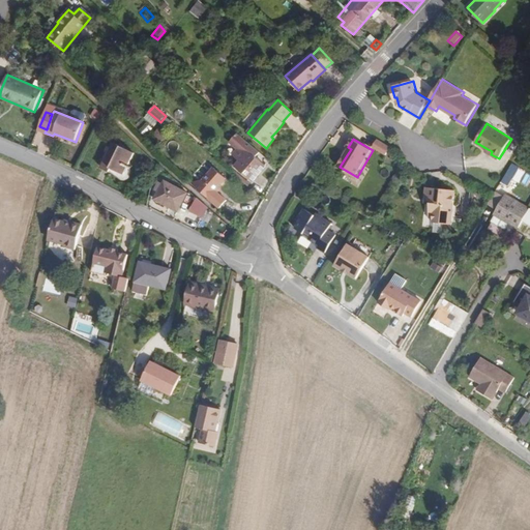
[(379,139),(375,147),(388,154),(392,147),(379,139)]
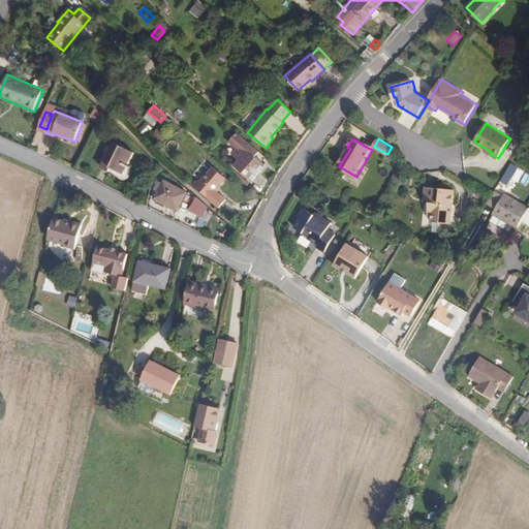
[(127,166),(133,153),(113,143),(101,167),(110,172),(111,167),(123,174),(127,166)]
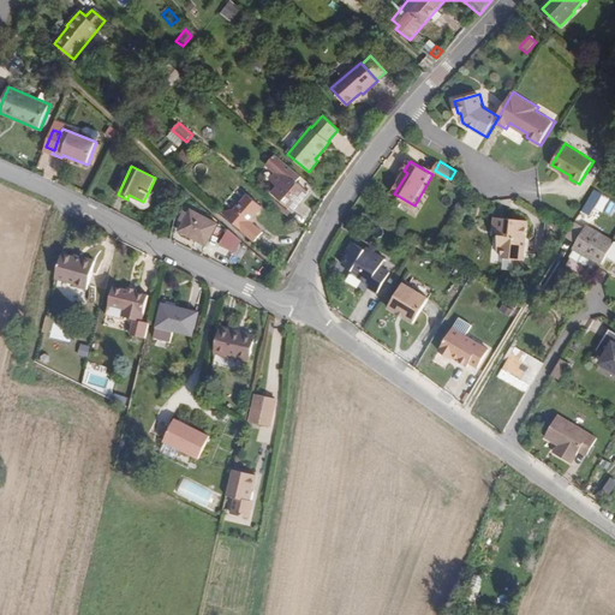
[(293,210),(309,192),(288,175),(273,192),(293,210)]
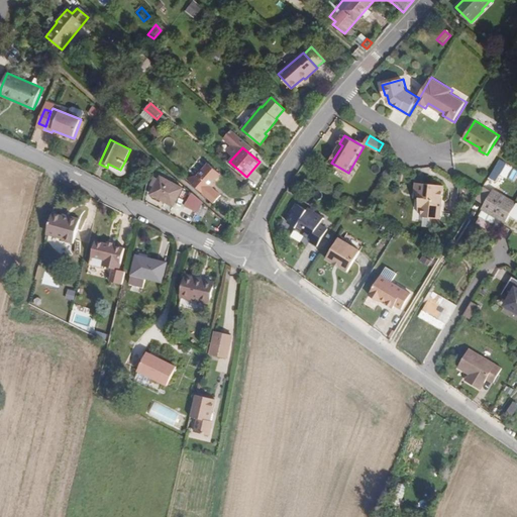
[(511,167),(500,160),(489,178),(496,182),(503,169),(508,172),(511,167)]
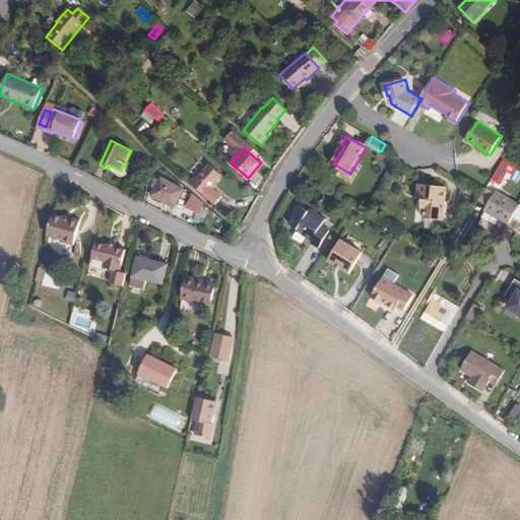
[(128,169),(128,165),(125,164),(121,171),(109,165),(108,169),(110,170),(119,177),(121,177),(124,176),(126,175),(127,174),(128,171),(128,169)]
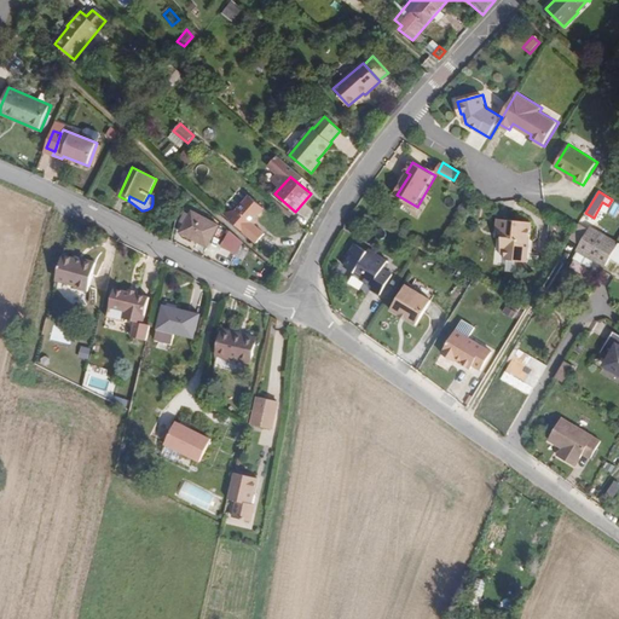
[(224,214),(256,243),(265,235),(254,225),(252,223),(255,218),(264,208),(249,196),(237,210),(225,213),(224,214)]
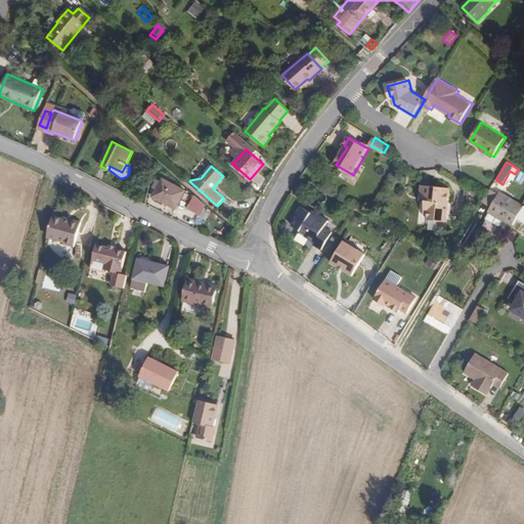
[(163,178),(153,197),(176,209),(185,190),(163,178)]
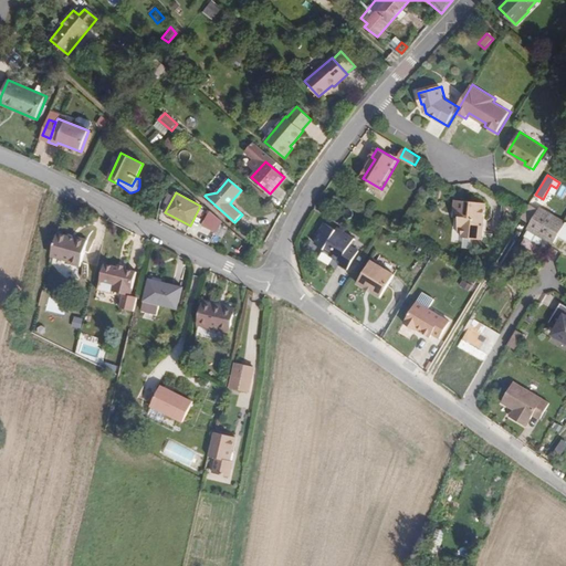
[(488,201),(457,198),(456,209),(457,209),(461,210),(461,216),(459,229),(464,230),(463,236),(464,236),(474,237),(483,238),(488,201)]
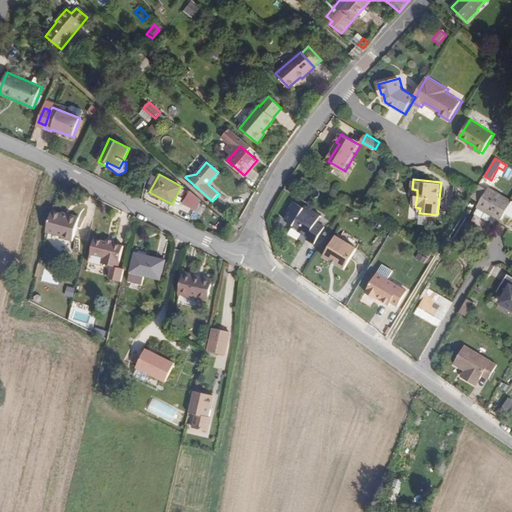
[(486,191),(478,186),(472,197),(480,201),(486,191)]
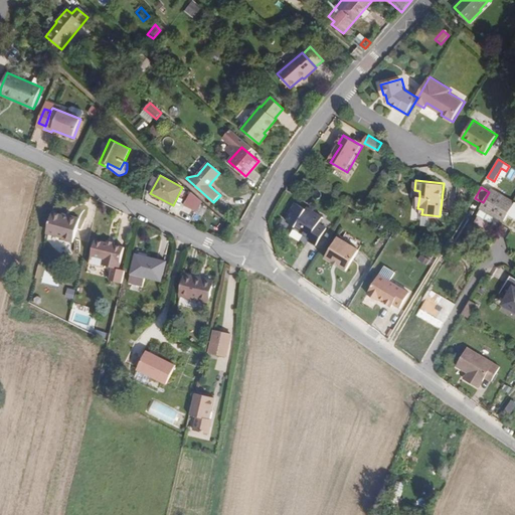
[(514,203),(491,189),(489,192),(483,202),(480,208),(481,208),(495,216),(503,221),(514,203)]
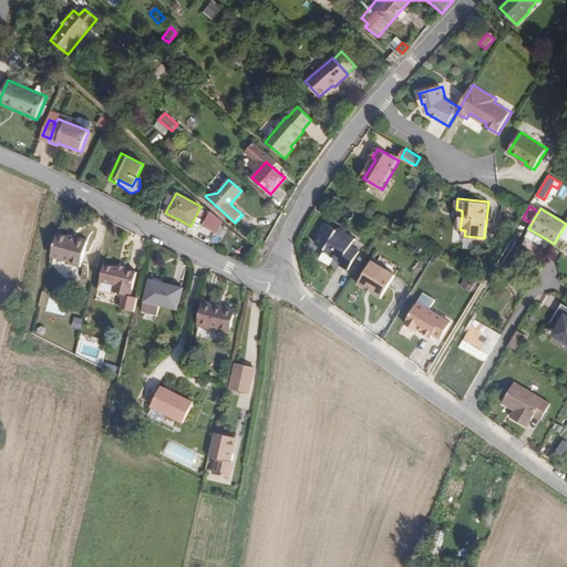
[(223,222),(212,212),(203,226),(216,233),(223,222)]
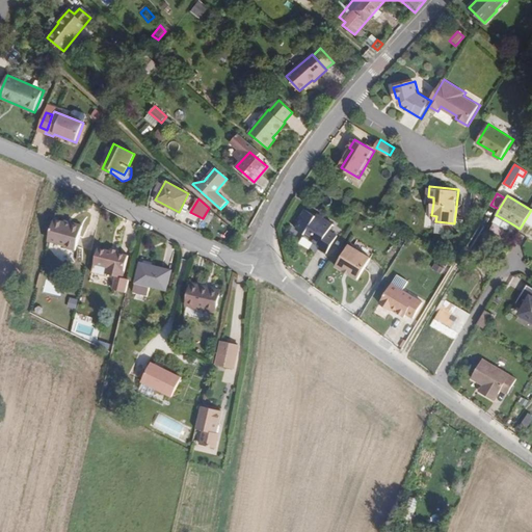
[(321,247),(329,253),(340,235),(331,231),(336,223),(319,213),(318,215),(308,209),(302,217),(304,219),(299,229),(308,234),(307,235),(322,245),(321,247)]
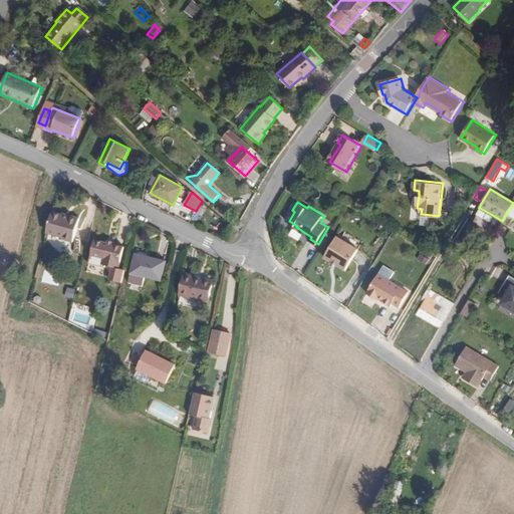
[(480,208),(476,215),(490,223),(494,216),(480,208)]
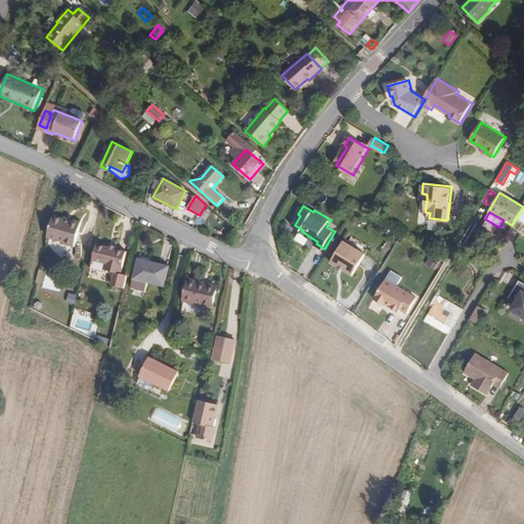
[(75,247),(82,222),(71,219),(70,221),(53,216),(48,236),(64,241),(63,244),(75,247)]
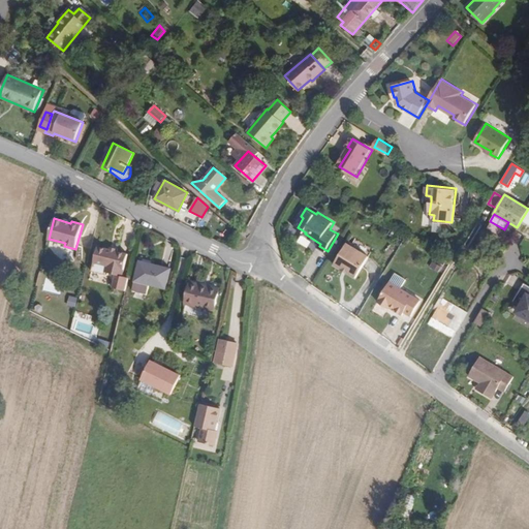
[(434,220),(433,230),(442,231),(443,221),(434,220)]
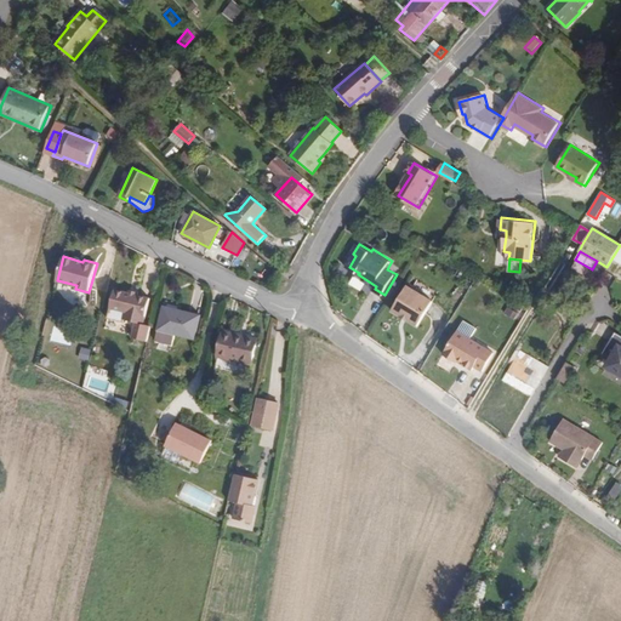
[(411,284),(397,308),(422,324),(437,300),(411,284)]
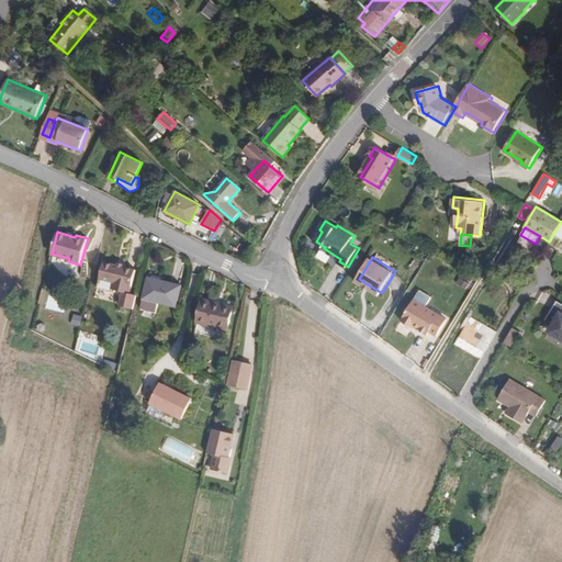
[(130,293),(136,270),(124,268),(116,266),(104,262),(98,289),(112,292),(111,294),(122,298),(119,311),(132,314),(137,295),(130,293)]
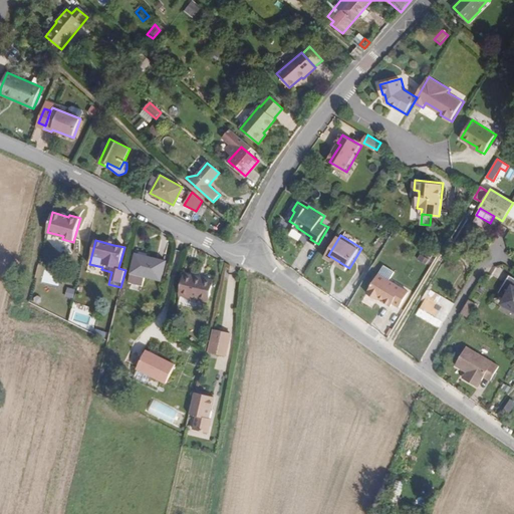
[(161,281),(166,261),(136,253),(131,273),(146,277),(161,281)]
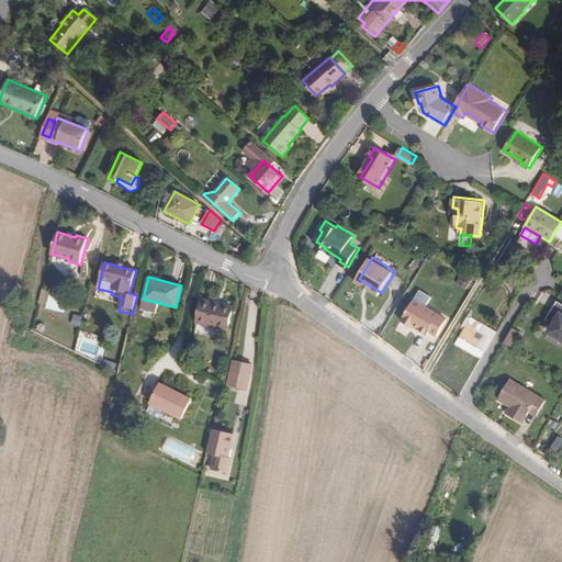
[(416,298),(428,304),(434,295),(422,288),(416,298)]
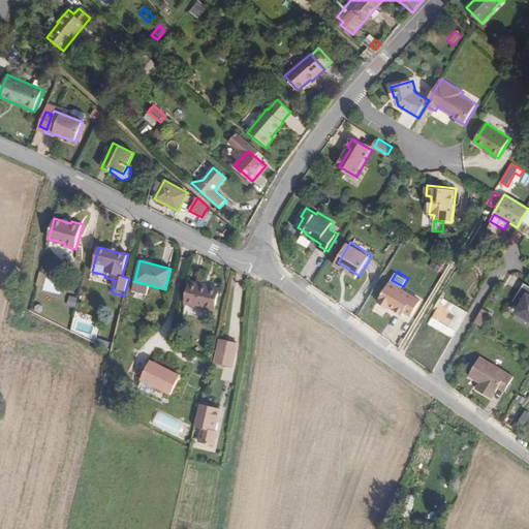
[(406,310),(413,314),(423,299),(403,286),(392,280),(380,300),(391,306),(393,304),(398,306),(396,308),(405,313),(406,310)]
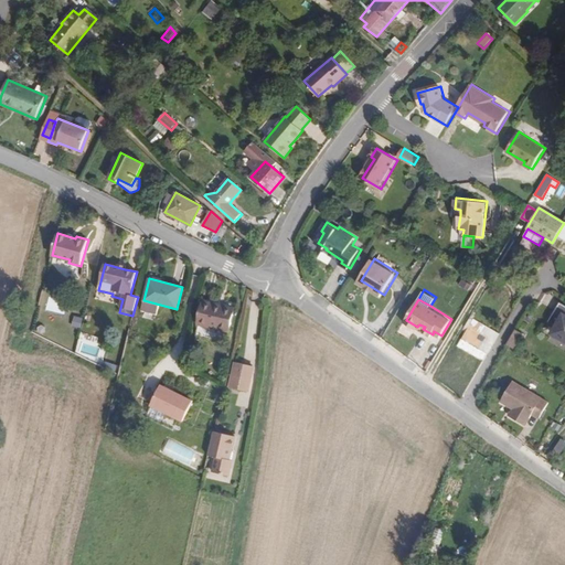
[(160,305),(144,300),(141,310),(157,315),(160,305)]
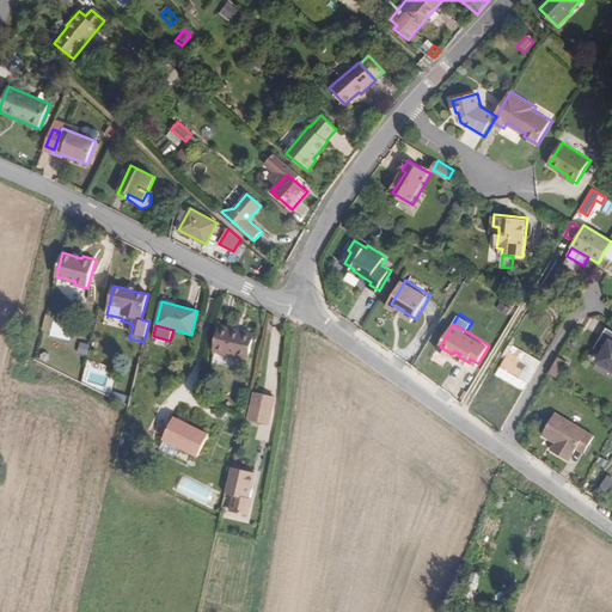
[(594,347),(604,352),(611,338),(611,328),(607,325),(594,347)]
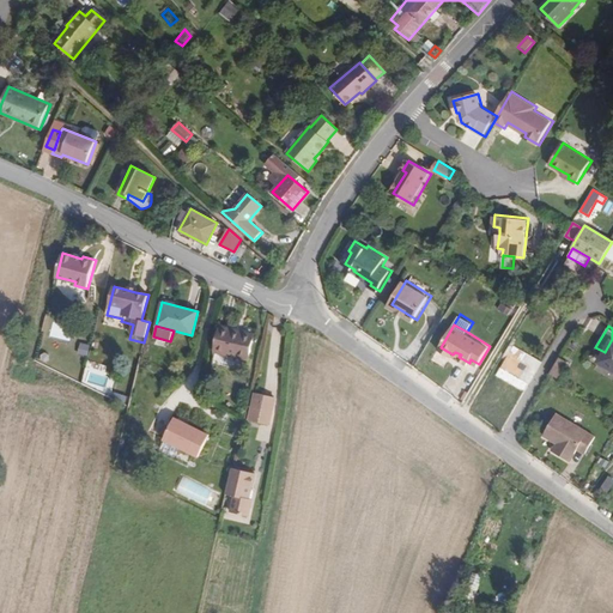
[(220,327),(214,352),(248,359),(254,337),(240,333),(240,331),(220,327)]
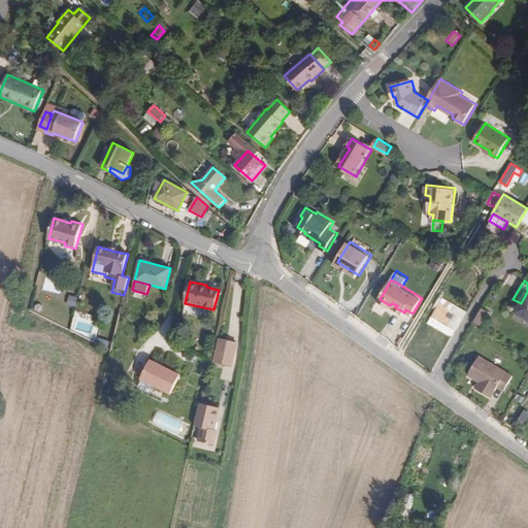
[(521,303),(517,310),(527,317),(527,292),(521,303)]
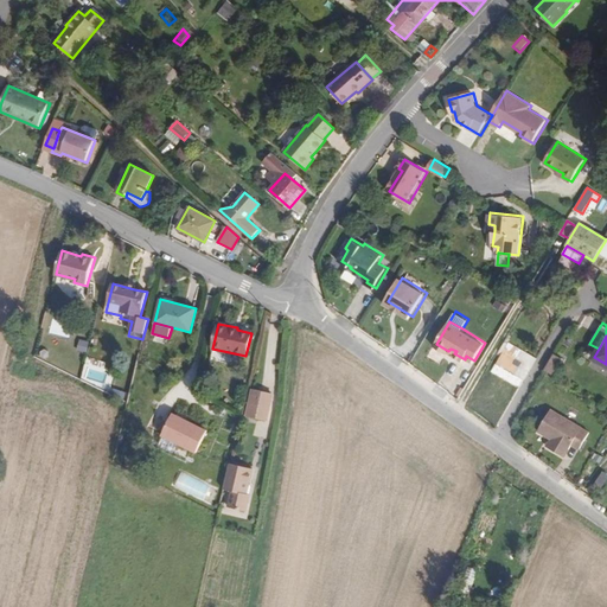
[(518,388),(536,358),(509,342),(508,344),(503,352),(491,371),(518,388)]
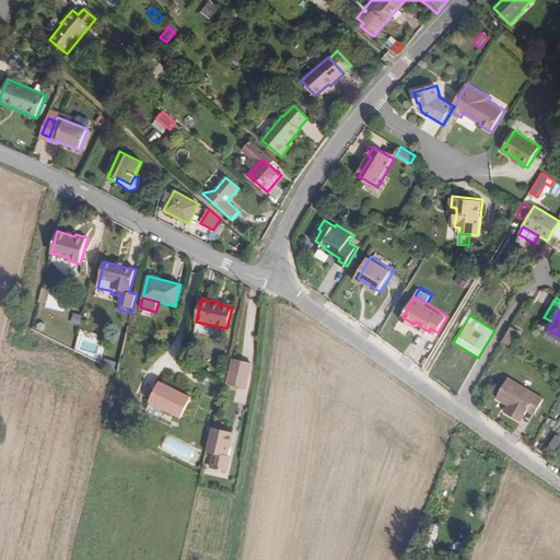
[(234,359),(229,384),(246,388),(251,365),(251,363),(234,359)]
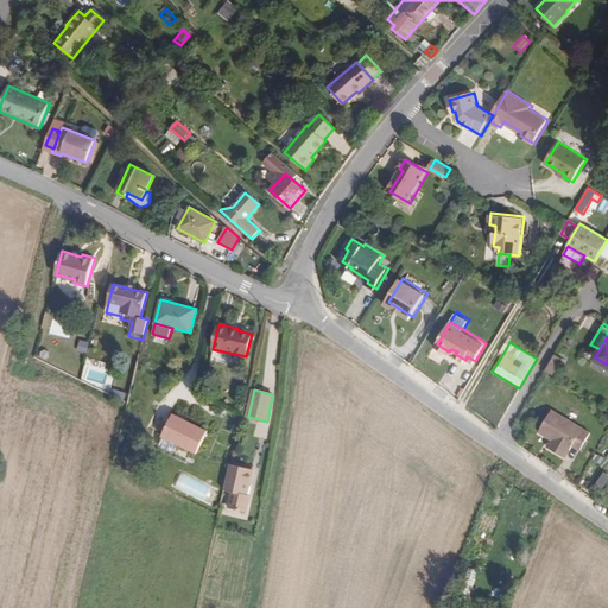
[(550,445),(567,456),(575,443),(582,448),(591,431),(552,409),(540,430),(555,438),(550,445)]
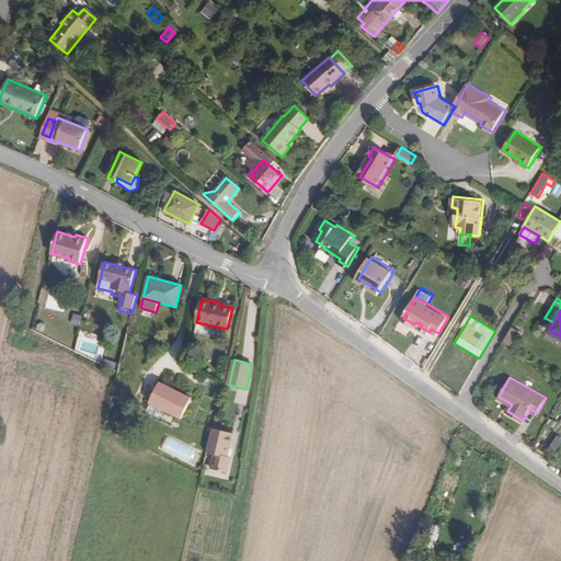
[(181,419),(192,398),(160,382),(149,402),(181,419)]
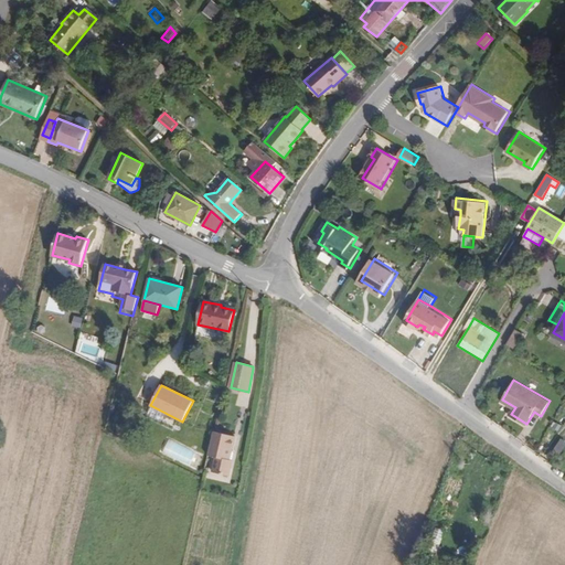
[(214,432),(206,461),(215,464),(213,472),(228,476),(233,460),(230,460),(232,450),(235,437),(214,432)]
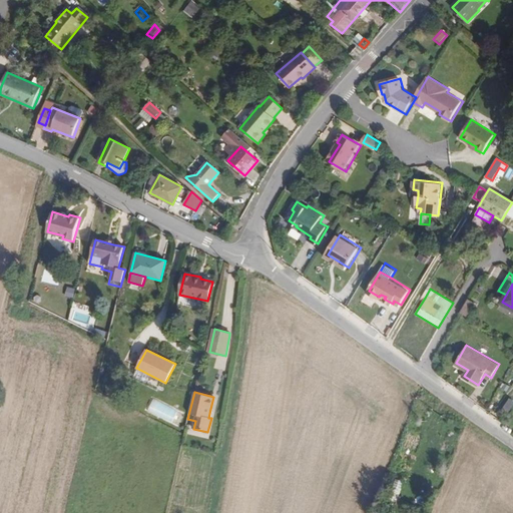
[(173,419),(177,411),(169,406),(169,405),(156,398),(151,407),(173,419)]
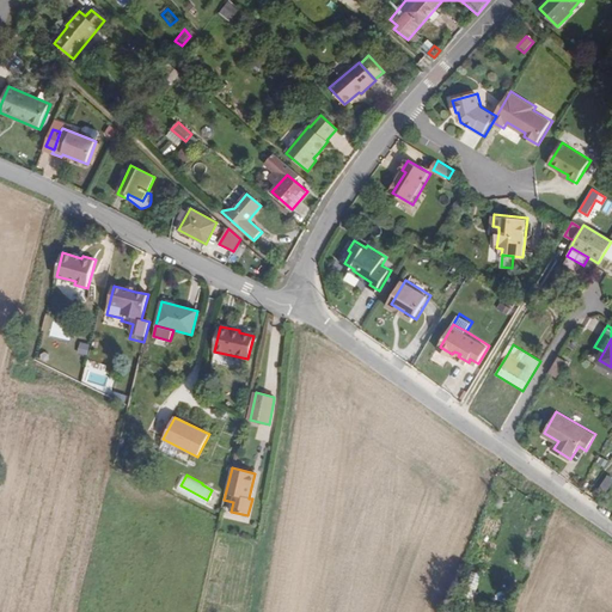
[(611,481),(607,478),(600,490),(607,494),(611,484),(611,481)]
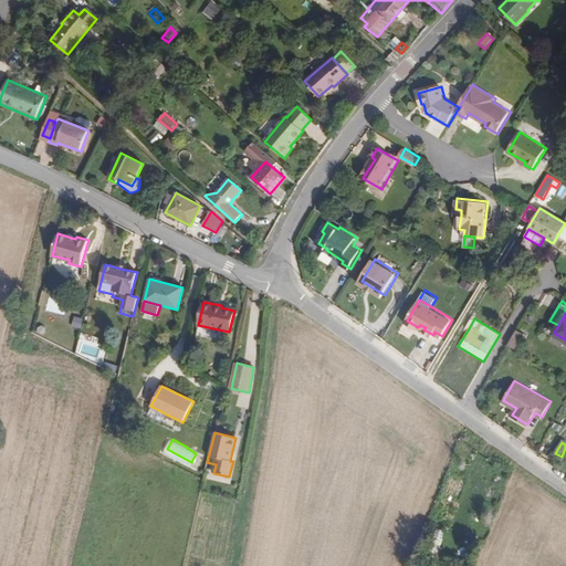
All buildings are outlined.
